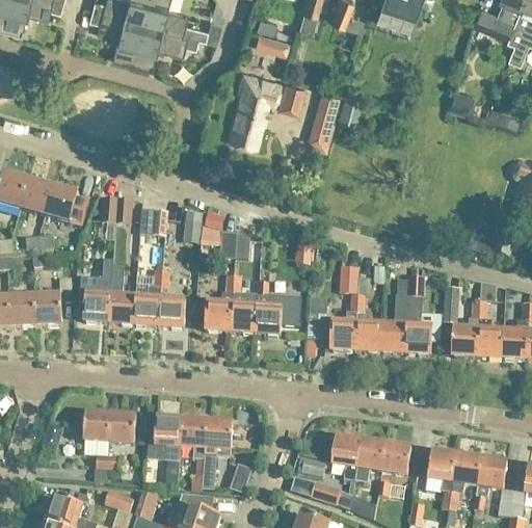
[(0,0),(0,27),(21,33),(26,12),(47,18),(50,8),(59,10),(62,0),(0,0)]
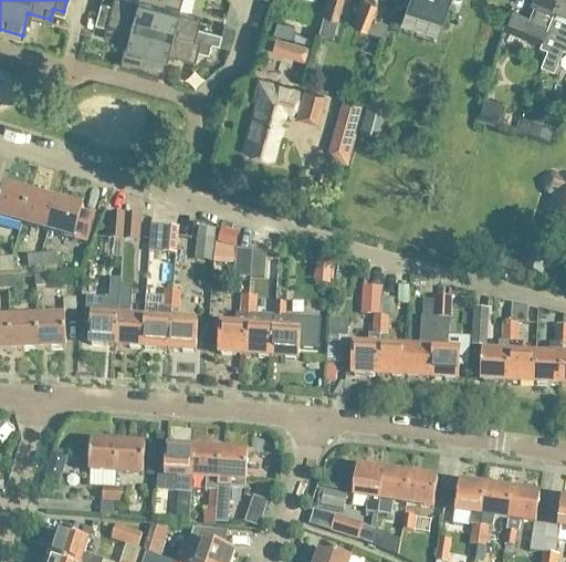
[(197,24),(200,14),(178,8),(179,0),(111,0),(111,1),(107,0),(100,0),(94,20),(105,22),(102,33),(124,39),(118,61),(160,72),(166,50),(188,56),(191,45),(219,53),(221,43),(218,42),(221,31),(208,28),(197,24)]
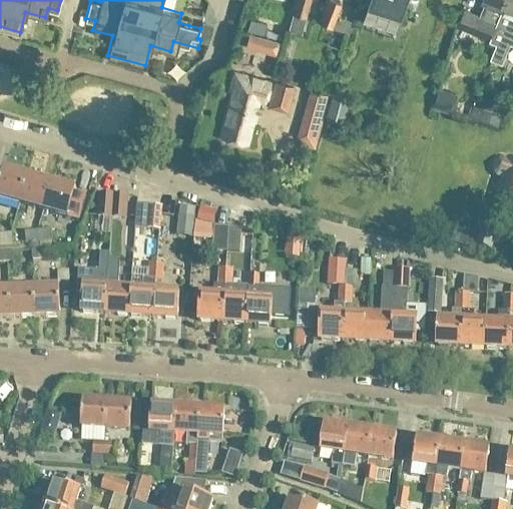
[(305,13),(309,0),(294,0),(292,9),(305,13)]
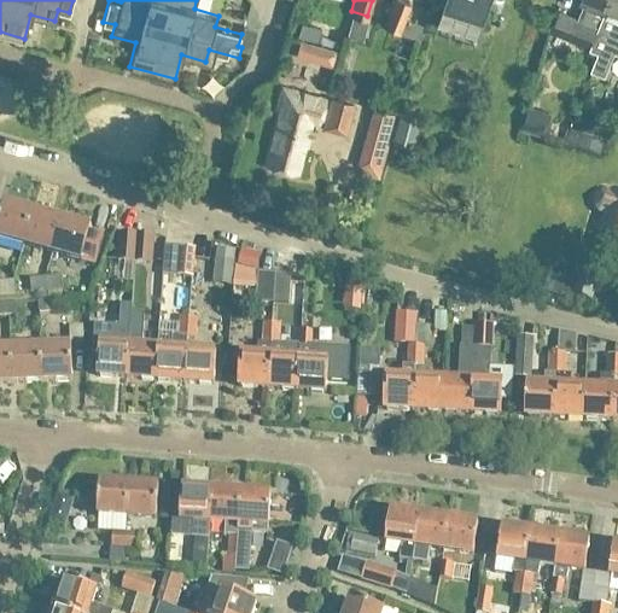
[(396,27),(407,0),(389,0),(380,21),(396,27)]
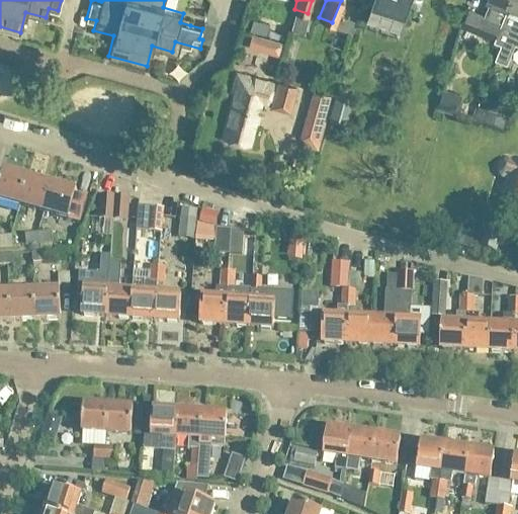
[(370,0),(369,4),(403,14),(408,0),(370,0)]
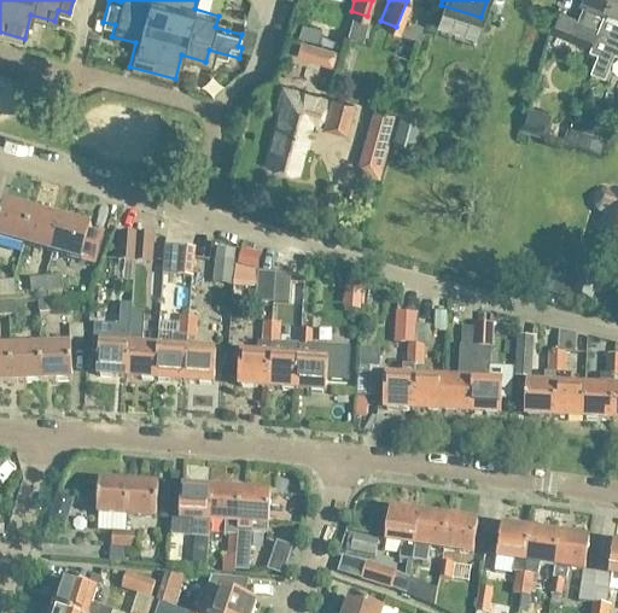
[(559,6),(549,28),(569,35),(588,44),(605,0),(586,0),(588,1),(582,16),(559,6)]
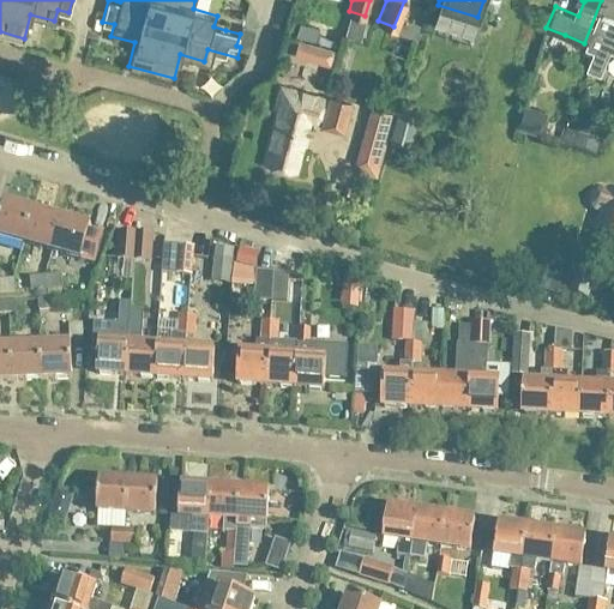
[(601,0),(584,43),(596,48),(589,66),(600,71),(607,53),(609,54),(611,48),(613,49),(613,0),(601,0)]
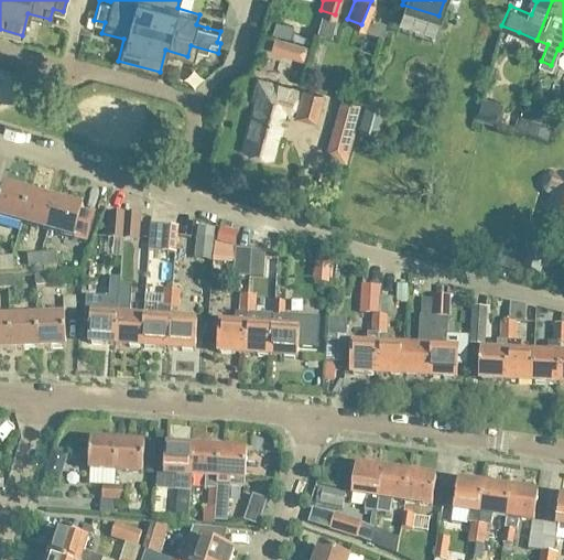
[(409,63),(426,15),(407,8),(390,52),(404,57),(396,83),(410,88),(419,66),(409,63)]
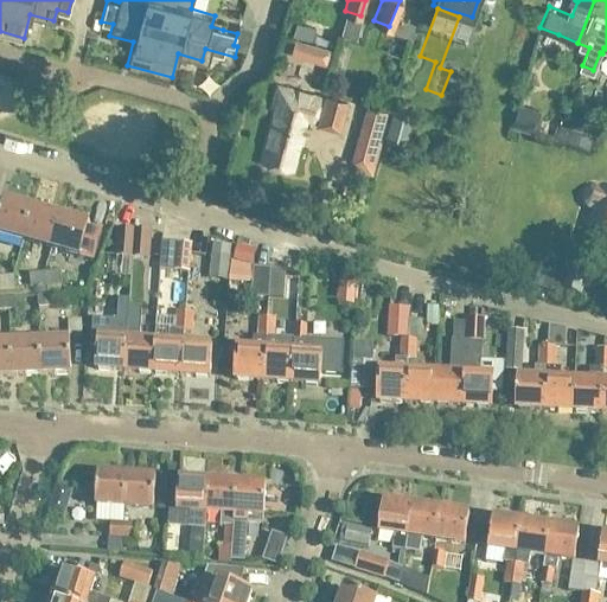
[(326,66),(332,47),(294,38),(289,57),(326,66)]
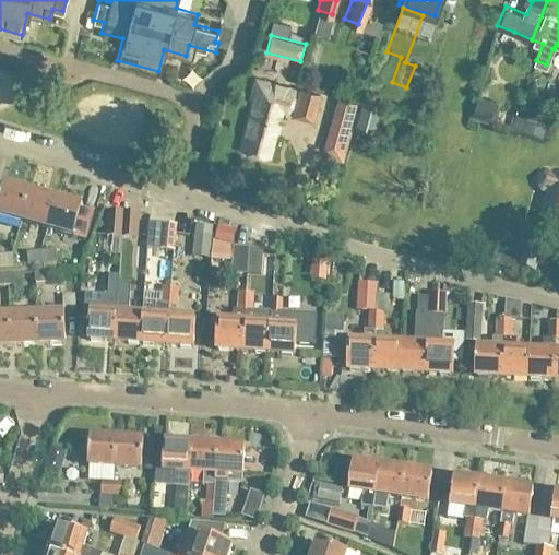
[(239,146),(268,154),(281,106),(287,108),(294,86),(254,75),(249,95),(253,95),(239,146)]
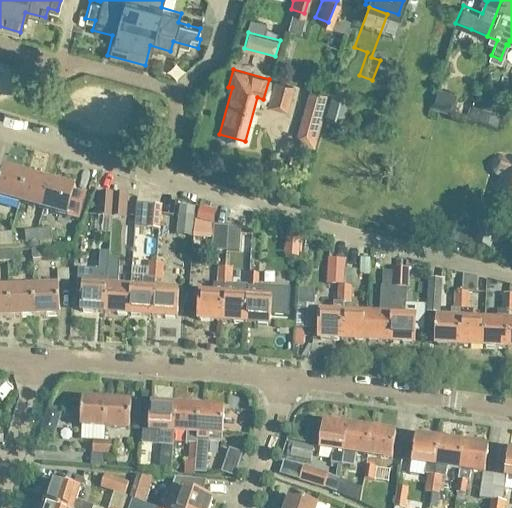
[(294,83),(273,77),(266,104),(287,110),(294,83)]
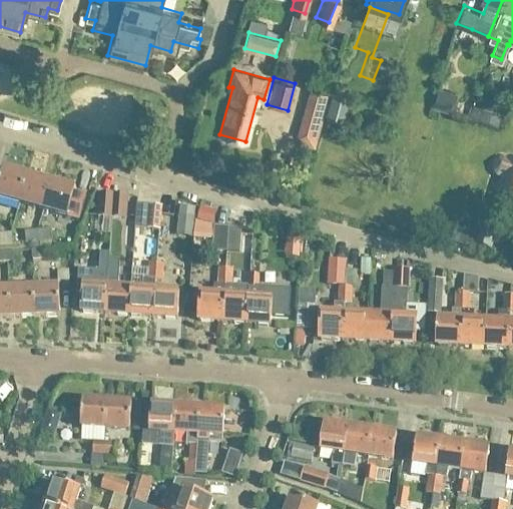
[(308,86),(305,99),(324,104),(327,91),(308,86)]
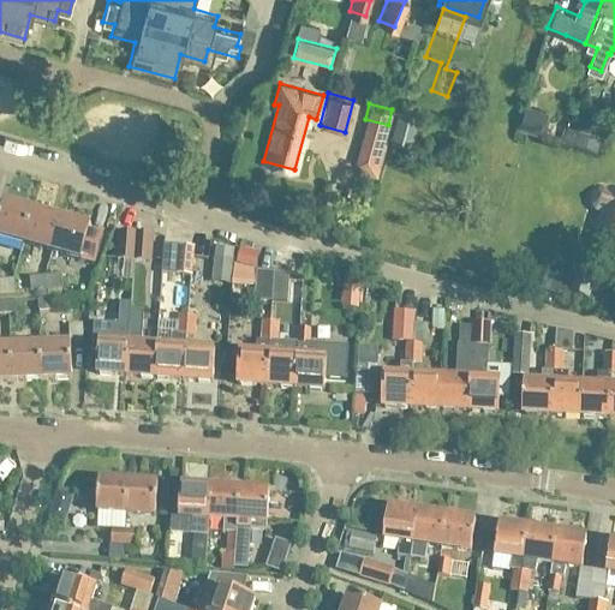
[(407,141),(415,115),(396,111),(390,137),(407,141)]
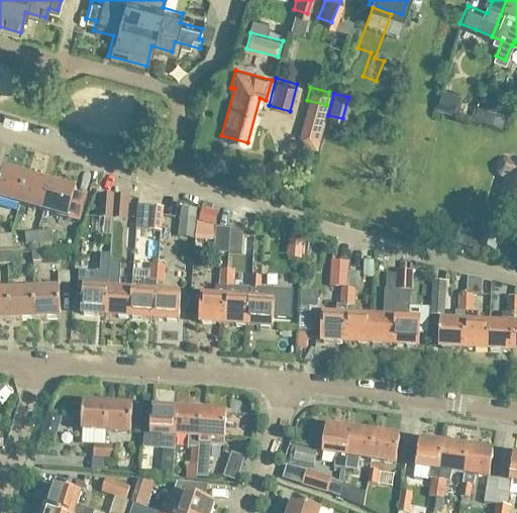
[(454,114),(457,102),(439,97),(435,109),(442,111),(454,114)]
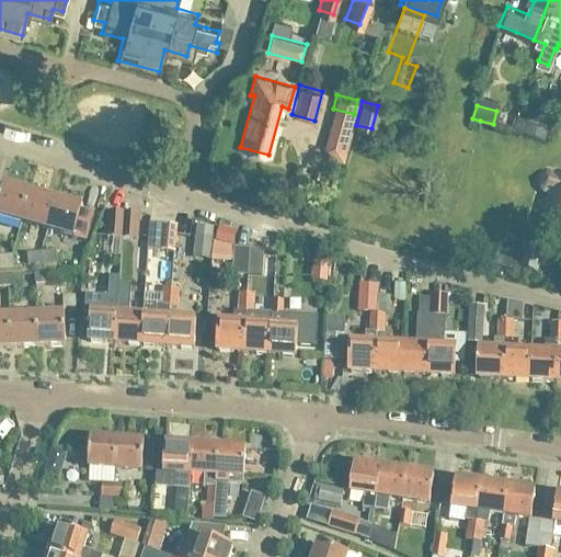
[(548,117),(516,116),(515,137),(547,138),(548,117)]
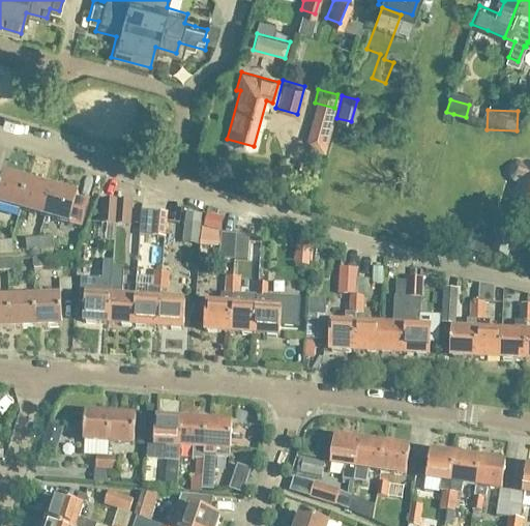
[(529,206),(529,161),(523,159),(521,158),(518,159),(517,159),(514,161),(512,162),(510,165),(509,166),(509,168),(509,171),(509,172),(509,174),(510,176),(511,177),(512,178),(514,179),(516,180),(519,181),(511,201),(529,206)]
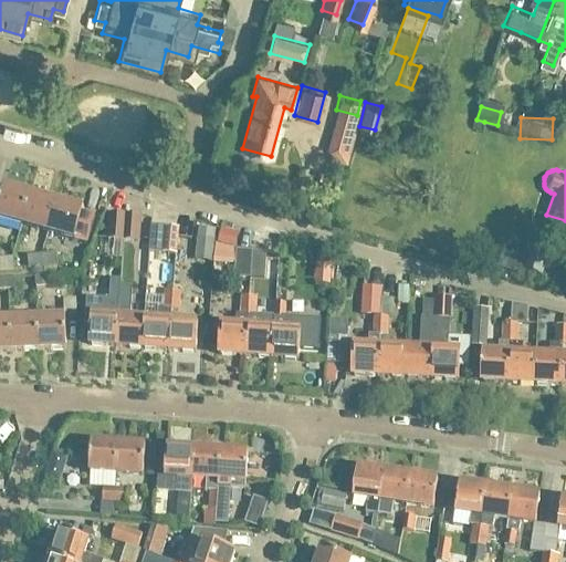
[(0,215),(20,221),(29,189),(2,181),(0,189),(0,215)]
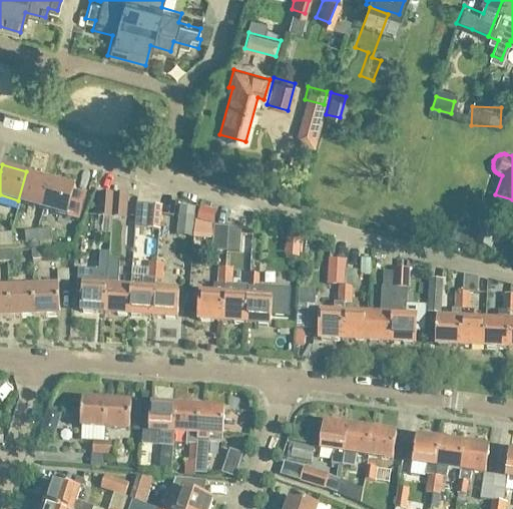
[(42,206),(50,177),(26,171),(18,200),(42,206)]
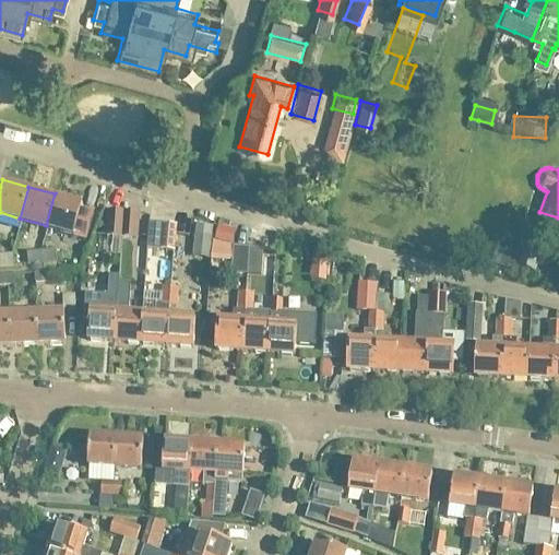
[(80,205),(81,201),(55,193),(46,225),(85,236),(93,209),(80,205)]
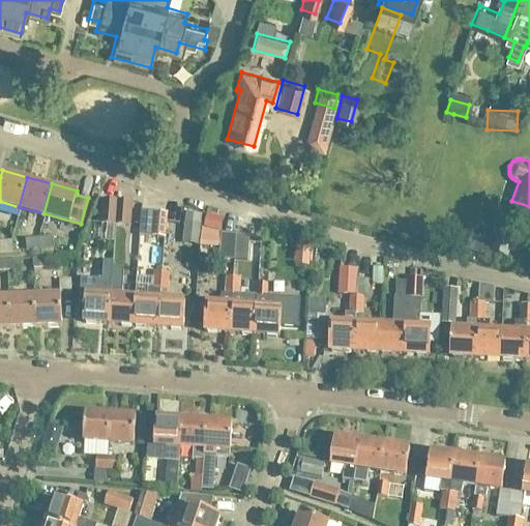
[(99,218),(115,221),(117,197),(101,196),(99,218)]
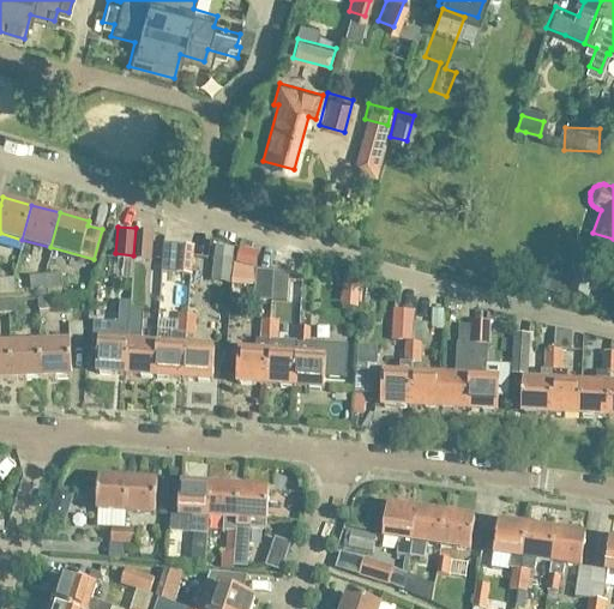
[(152,229),(136,228),(133,255),(150,257),(152,229)]
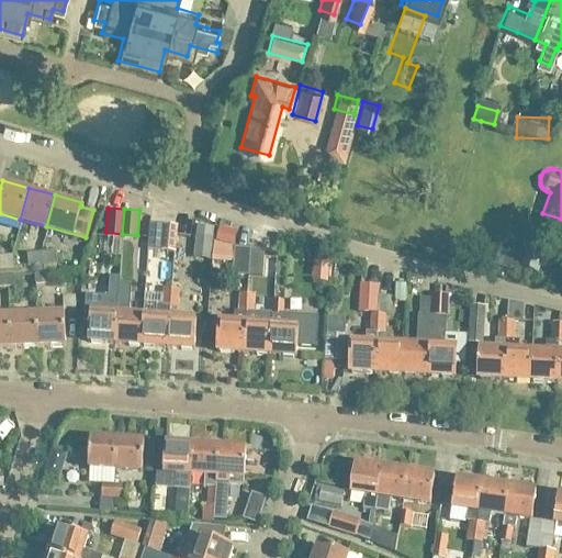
[(172,248),(173,222),(160,221),(159,247),(172,248)]
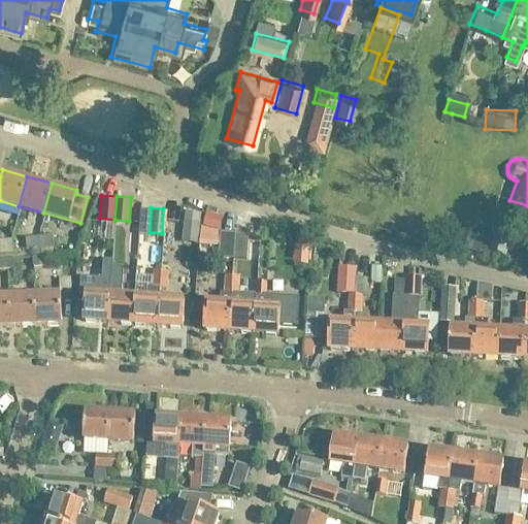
[(184,218),(182,239),(197,241),(199,209),(186,208),(185,218),(184,218)]
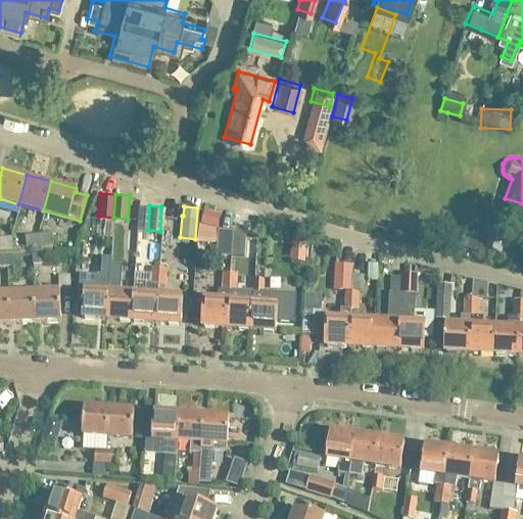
[(501,250),(509,221),(493,216),(484,246),(501,250)]
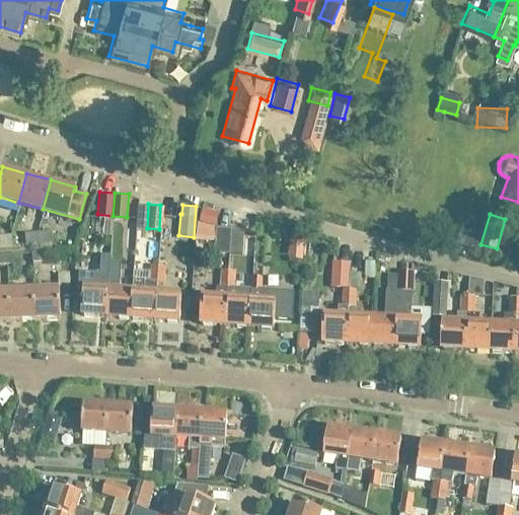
[(198,220),(196,237),(214,239),(216,224),(198,220)]
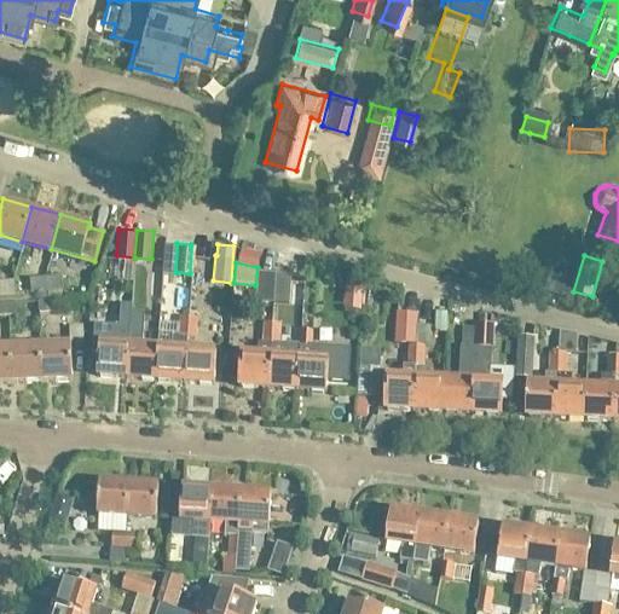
[(273,299),(275,271),(259,270),(256,297),(273,299)]
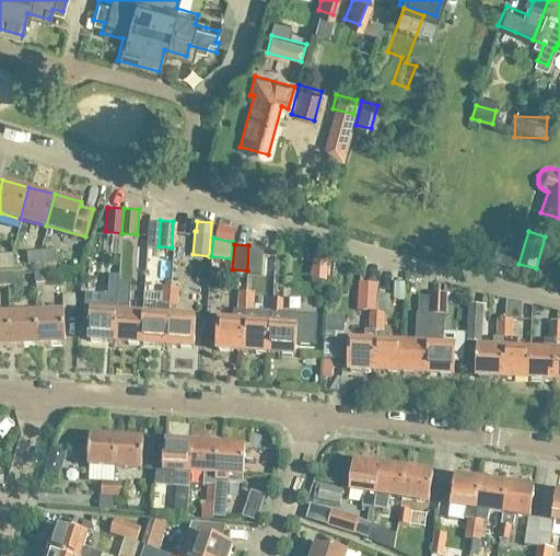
[(267,349),(269,321),(258,320),(259,309),(254,308),(255,290),(259,290),(263,246),(248,245),(247,270),(245,289),(241,348),(267,349)]
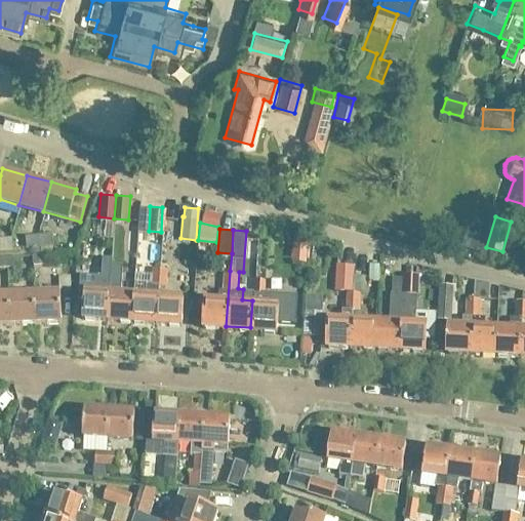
[(52,243),(51,233),(38,234),(39,244),(52,243)]
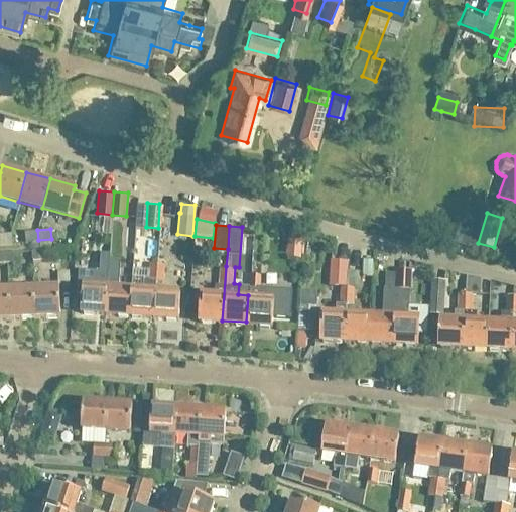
[(288,229),(287,241),(300,241),(301,230),(288,229)]
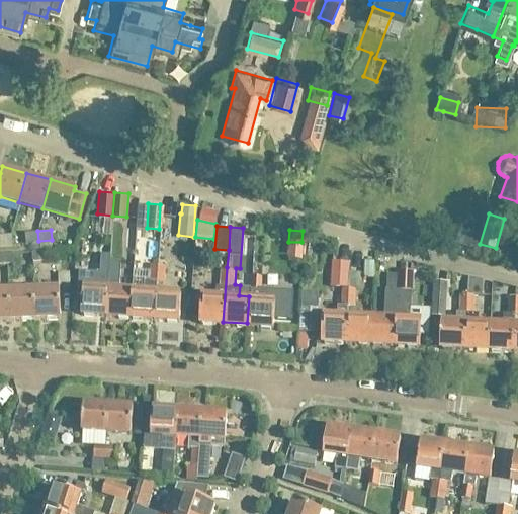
[(38,241),(37,231),(24,232),(25,242),(38,241)]
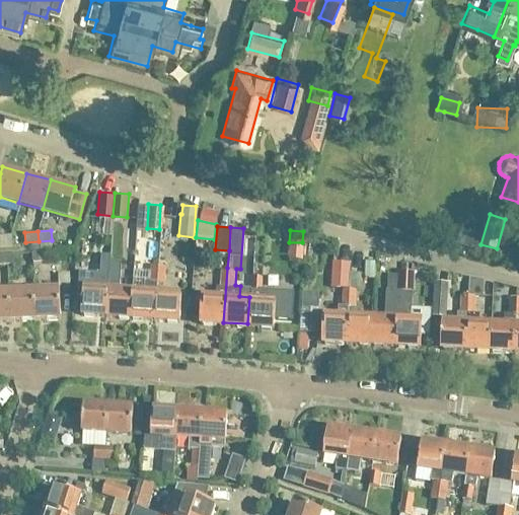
[(0,244),(12,243),(11,233),(0,233),(0,244)]
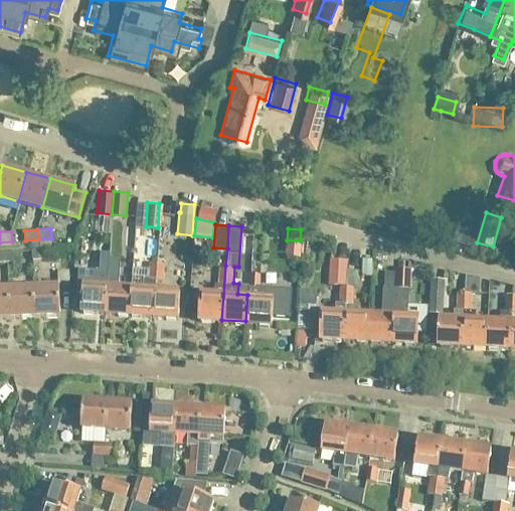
[(45,258),(44,247),(31,248),(32,259),(45,258)]
